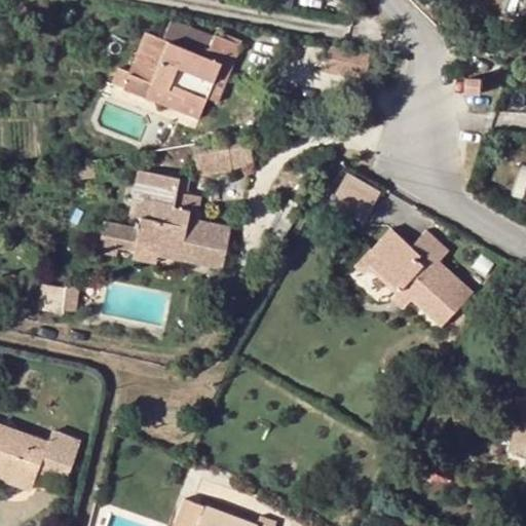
[(216,76),(228,80),(242,45),(216,34),(208,55),(168,41),(136,27),(119,69),(152,82),(204,104),(208,97),(216,76)]
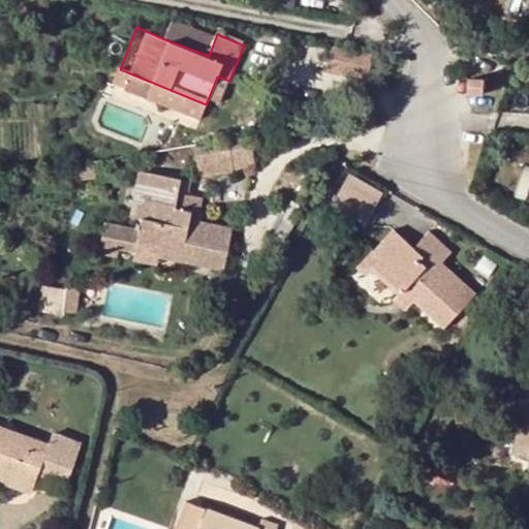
[(217,76),(209,97),(221,102),(229,81),(217,76)]
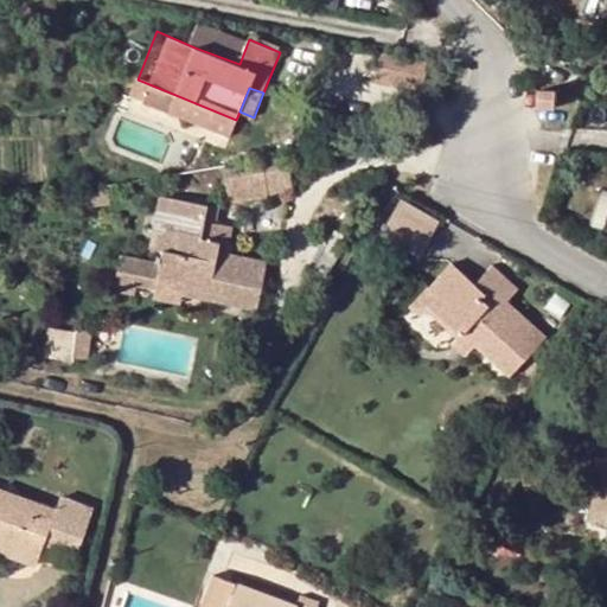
[(536,91),(536,108),(554,109),(555,91),(536,91)]
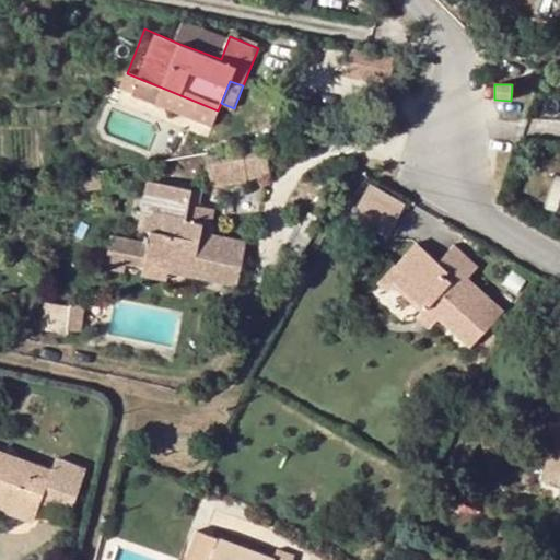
[(162,88),(154,105),(211,126),(218,111),(162,88)]
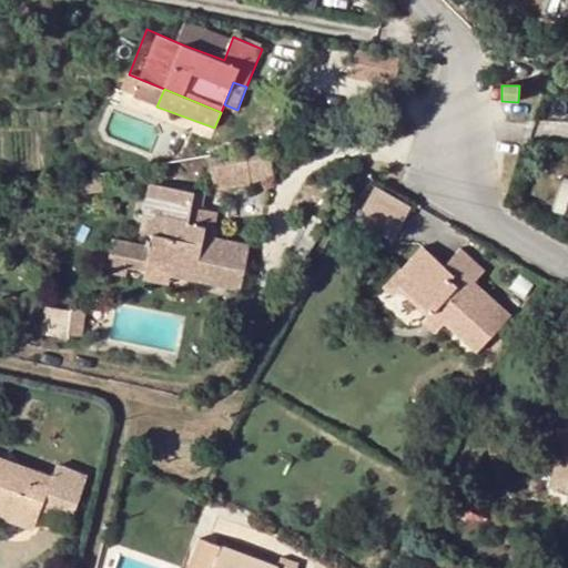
[(246,152),(210,158),(215,189),(251,182),(246,152)]
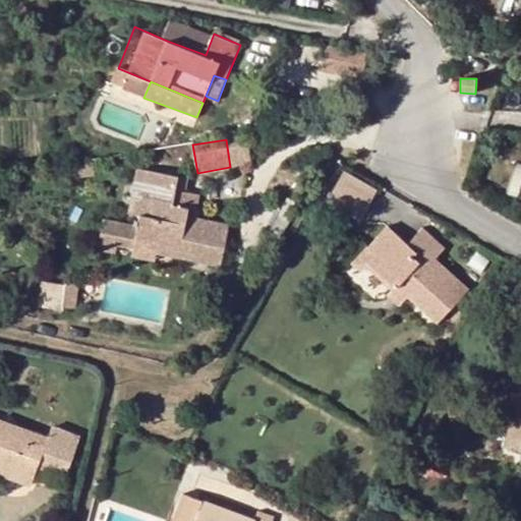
[(172,206),(182,208),(189,179),(178,176),(172,206)]
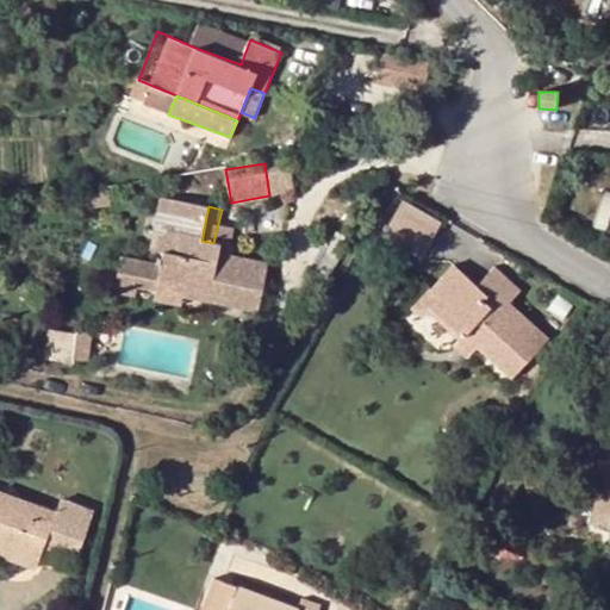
[(409,207),(405,213),(388,241),(400,249),(414,260),(434,228),(409,207)]
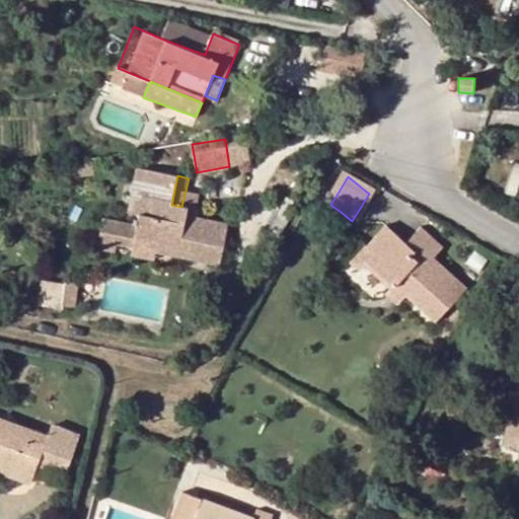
[(131,195),(127,212),(140,215),(143,199),(131,195)]
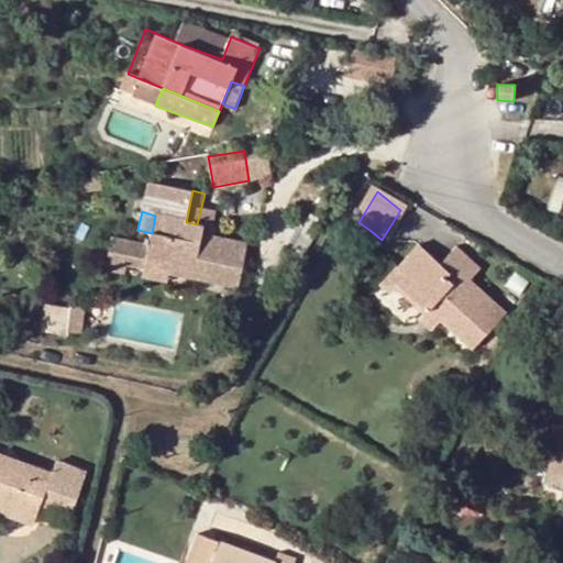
[(443,318),(442,320),(473,350),(507,313),(472,279),(481,269),(457,247),(442,264),(420,244),(398,268),(408,276),(400,286),(421,307),(427,300),(443,318)]
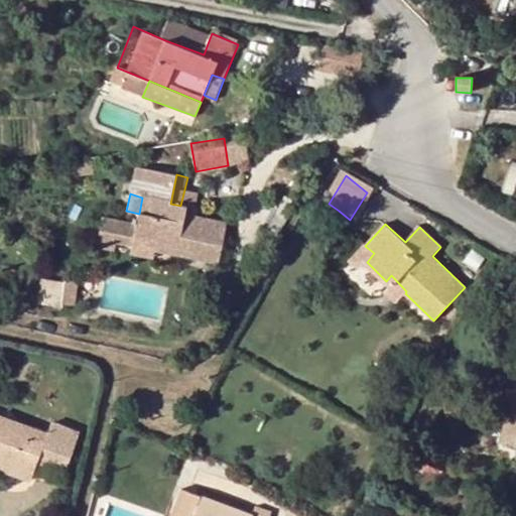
[(155,256),(156,248),(176,253),(179,241),(135,232),(132,243),(131,251),(155,256)]
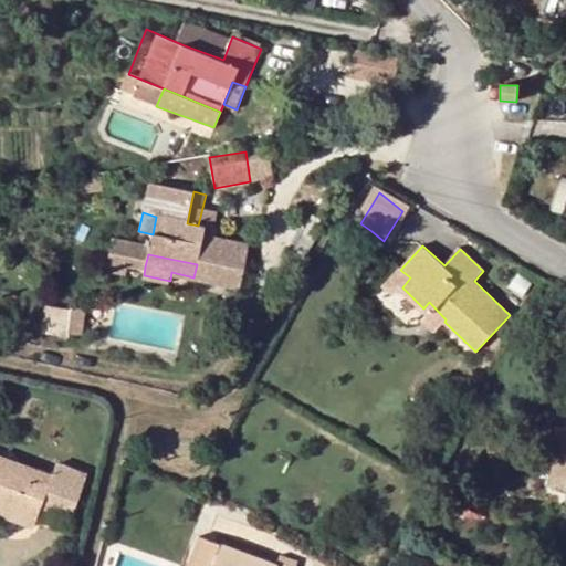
[(410,278),(400,270),(385,286),(396,296),(399,292),(420,312),(417,315),(435,331),(444,322),(446,320),(429,302),(423,308),(402,287),(410,278)]
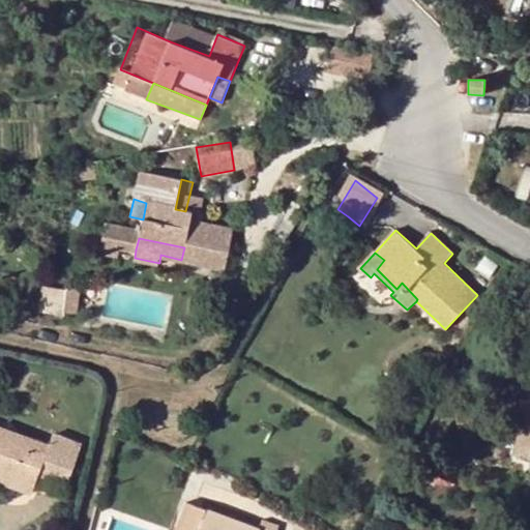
[(81,289),(67,288),(63,311),(78,313),(81,289)]
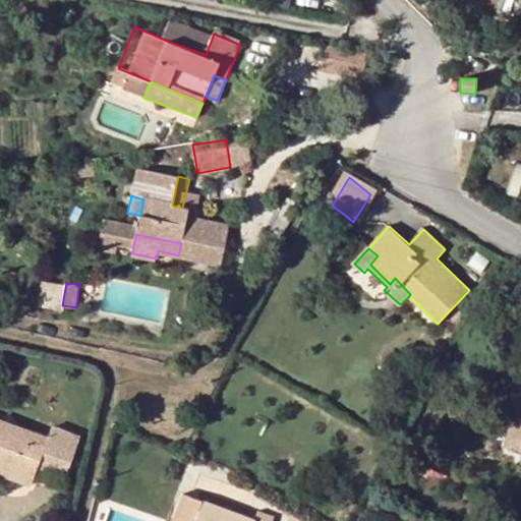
[(520,390),(520,393),(514,393),(509,447),(520,448),(520,390)]
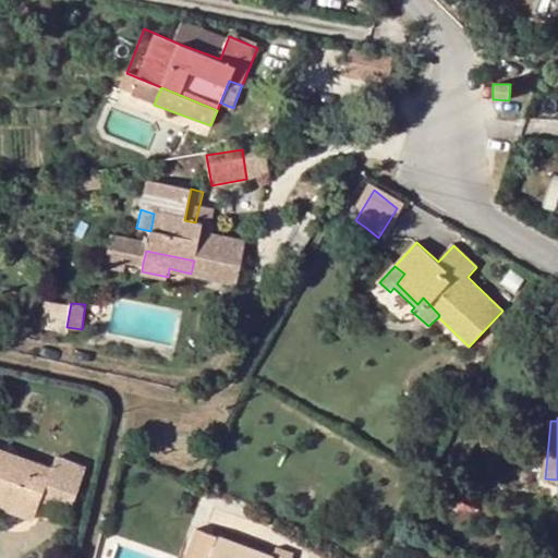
[(44,492),(74,502),(86,469),(57,458),(51,471),(0,450),(0,500),(36,513),(39,504),(44,492)]
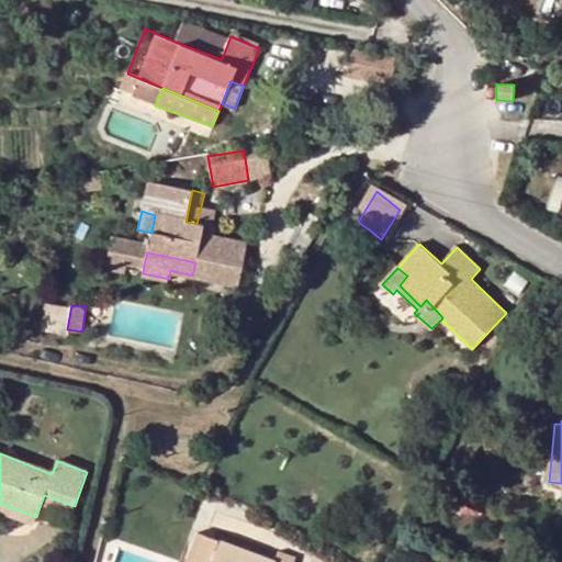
[(40,507),(70,519),(75,506),(44,495),(40,507)]
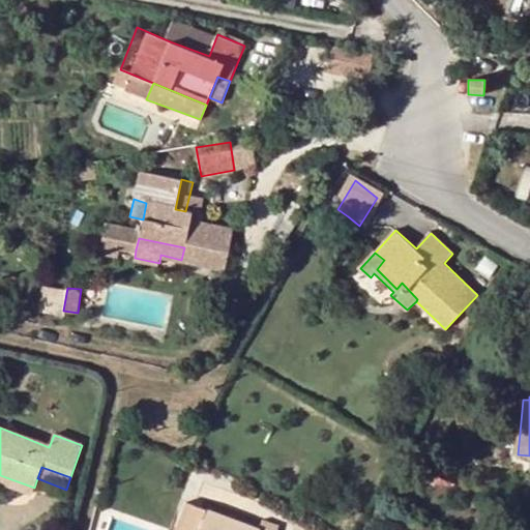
[(34,488),(0,475),(0,483),(31,496),(34,488)]
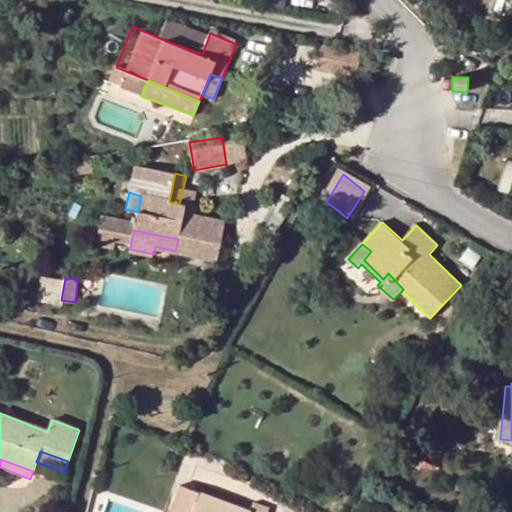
[(189,511),(192,511),(199,493),(179,486),(172,505),(189,511)]
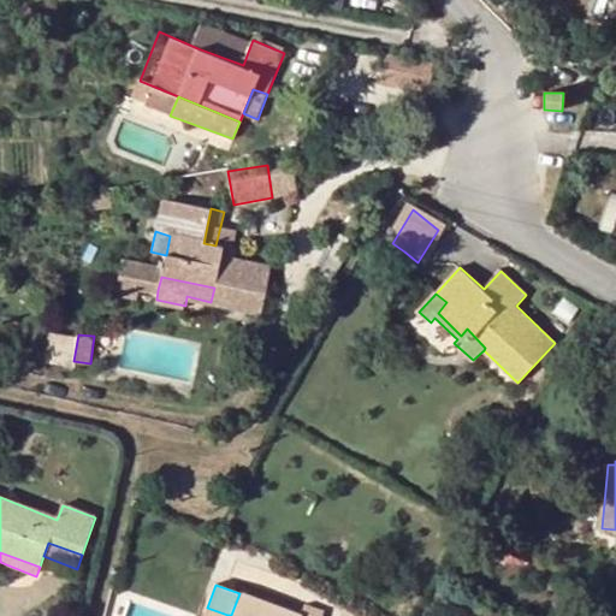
[(323,615),(325,612),(306,605),(302,615),(240,593),(231,615),(227,615),(207,608),(203,615),(323,615)]
